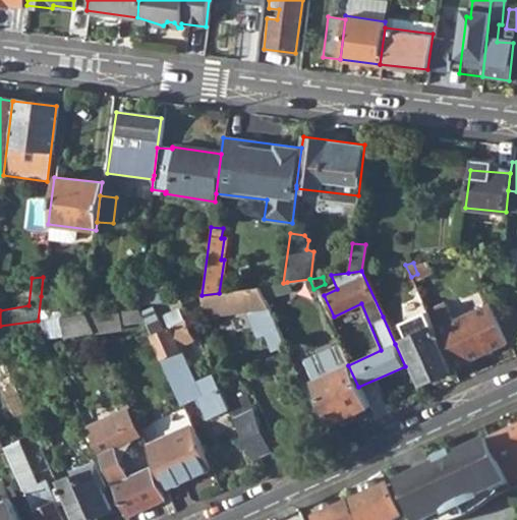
[(273,285),(275,294),(290,290),(287,282),(283,283),(273,285)]
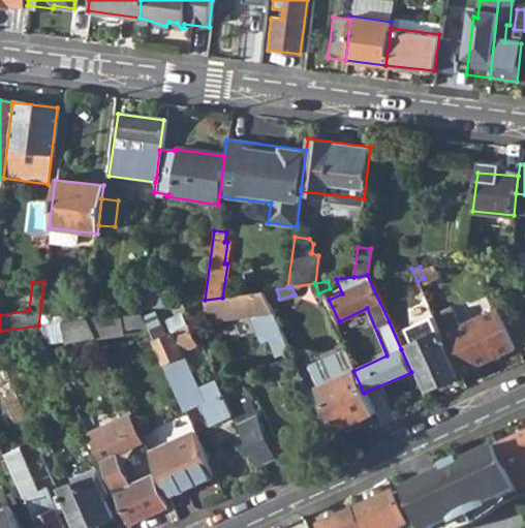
[(167,306),(159,289),(141,291),(139,310),(167,306)]
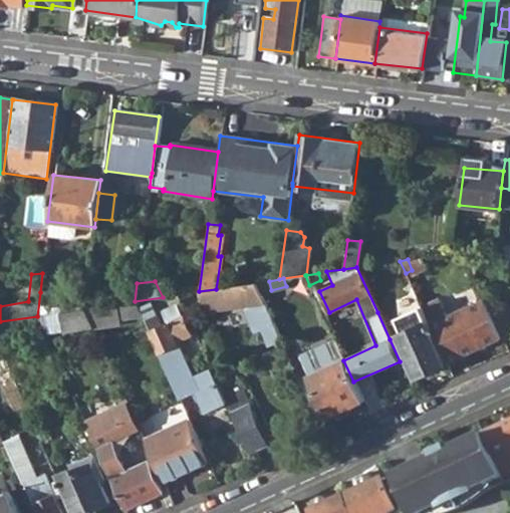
[(259,293),(271,290),(269,281),(255,283),(259,293)]
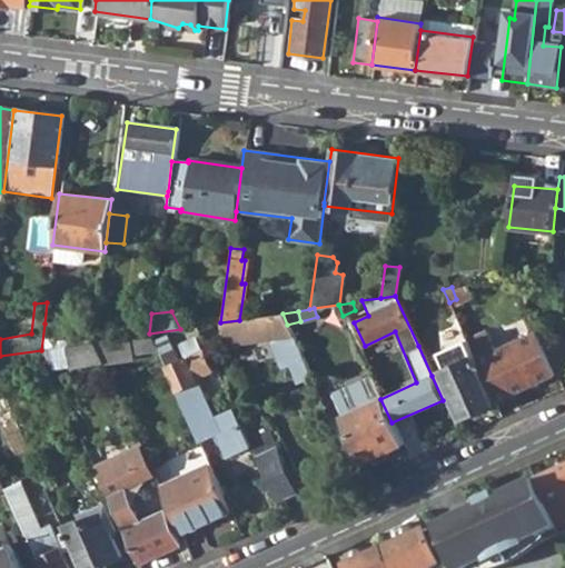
[(221,344),(274,337),(297,388),(311,380),(310,378),(287,325),(283,314),(239,320),(220,322),(218,324),(221,344)]
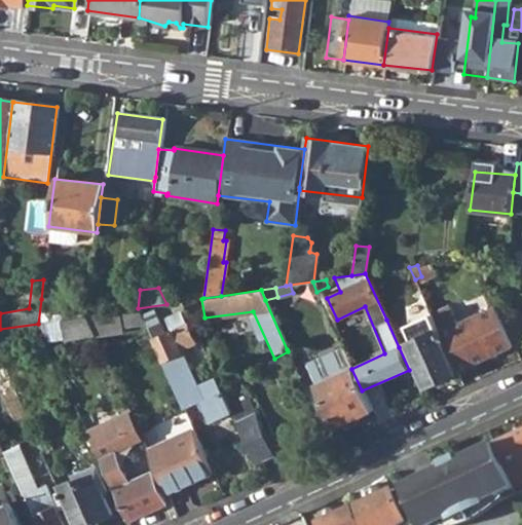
[(57,322),(58,301),(41,299),(38,324),(47,323),(57,322)]
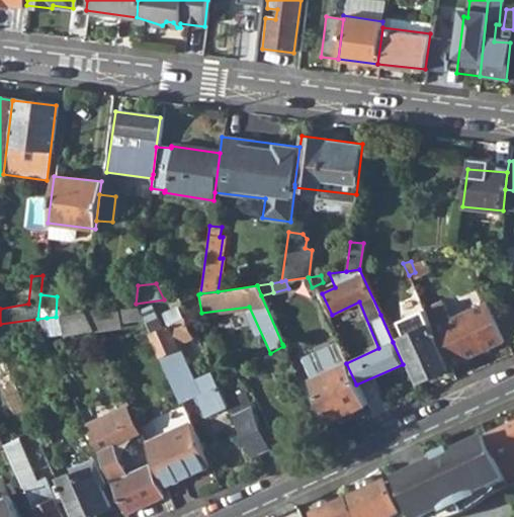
[(439,304),(446,320),(462,313),(456,300),(444,306),(442,302),(439,304)]
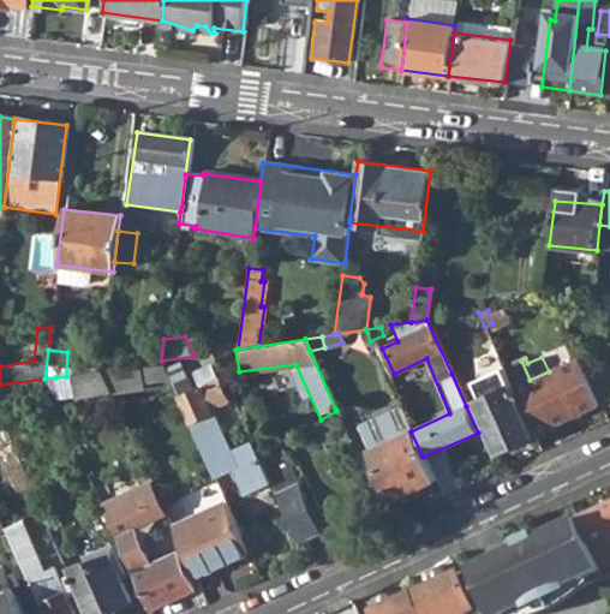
[(598,405),(582,370),(576,358),(549,371),(530,380),(521,361),(502,367),(533,434),(598,405)]
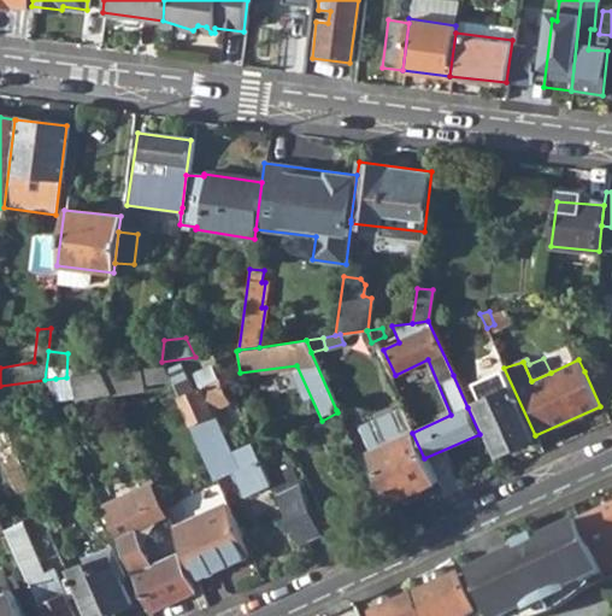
[(140,365),(142,386),(170,381),(162,362),(140,365)]
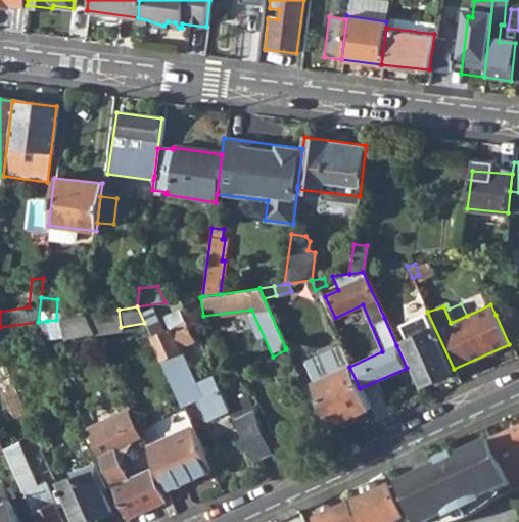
[(518,338),(518,324),(511,307),(496,314),(509,344),(518,338)]
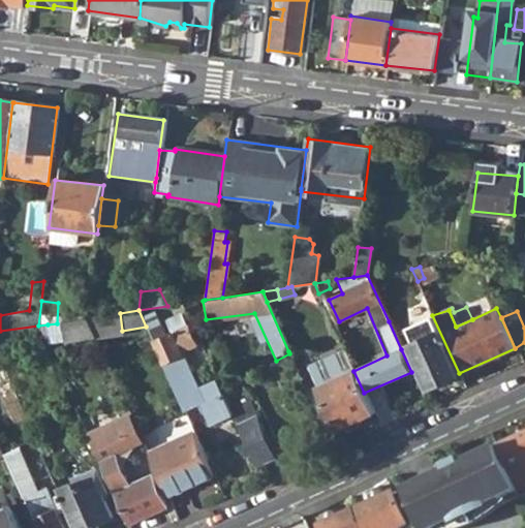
[(122,331),(120,313),(98,317),(100,333),(122,331)]
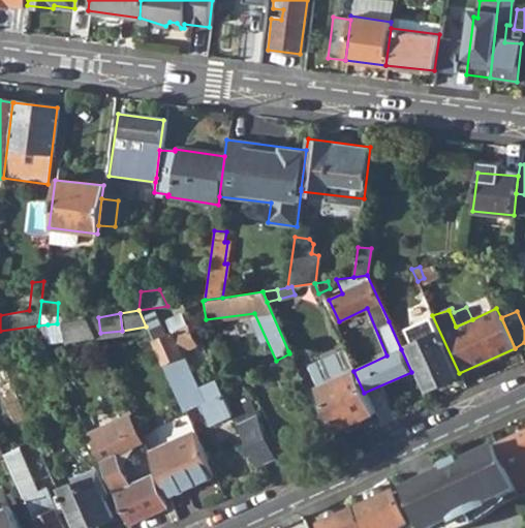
[(180,352),(195,346),(181,315),(163,322),(170,334),(152,342),(183,409),(199,403),(210,426),(233,414),(227,405),(216,379),(196,387),(180,352)]
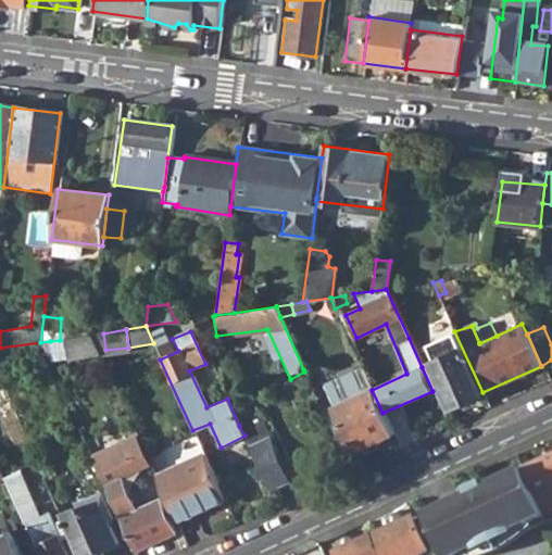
[(449,407),(483,392),(454,331),(427,344),(435,361),(429,363),(429,364),(440,388),(449,407)]
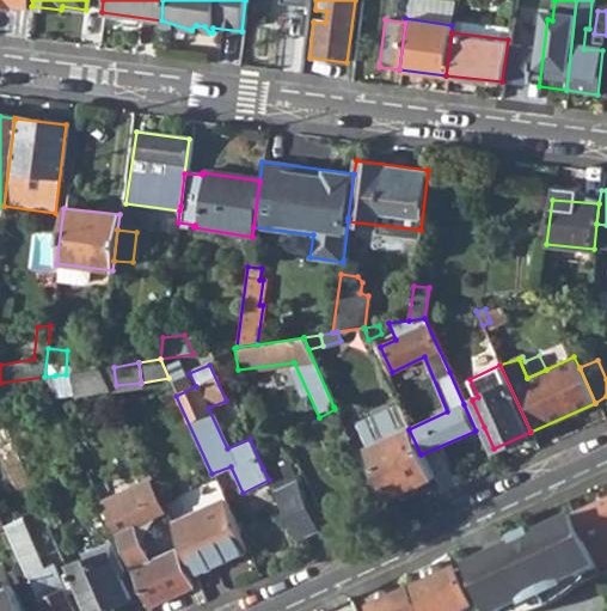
[(99,368),(108,386),(116,385),(114,367),(99,368)]
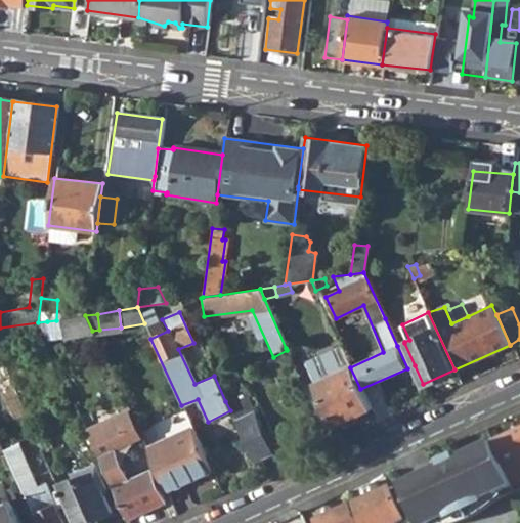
[(93,334),(92,331),(85,315),(56,320),(47,321),(50,331),(60,330),(62,339),(93,334)]
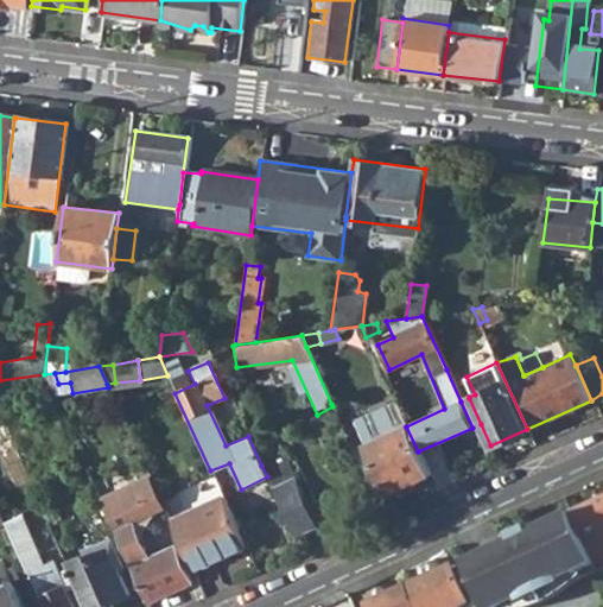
[(473,428),(481,424),(469,398),(461,402),(473,428)]
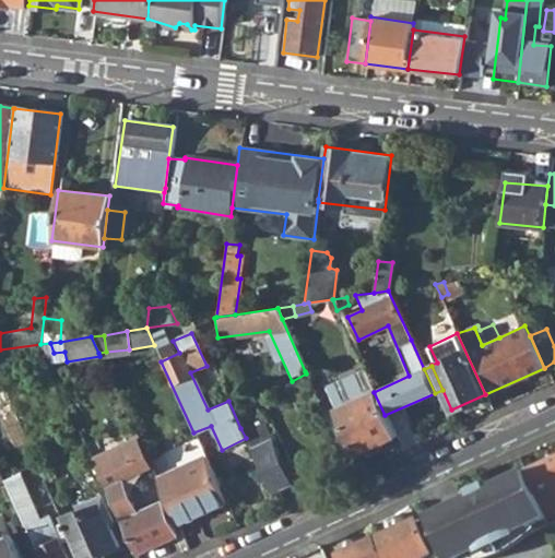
[(354,453),(394,436),(385,415),(374,392),(365,372),(325,390),(354,453)]
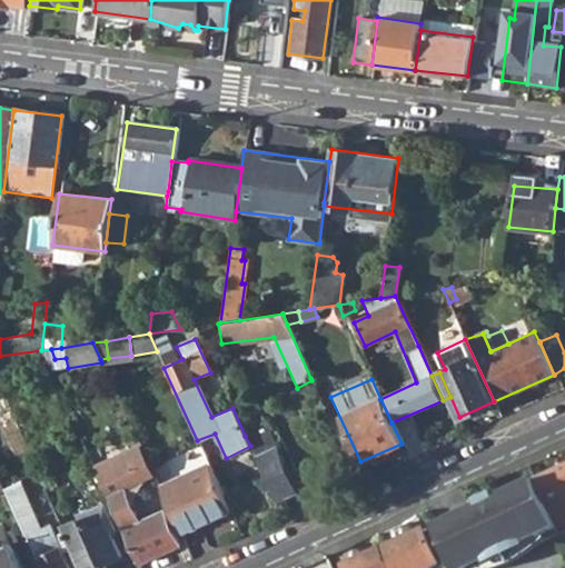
[(276,500),(296,491),(265,426),(245,436),(250,446),(276,500)]
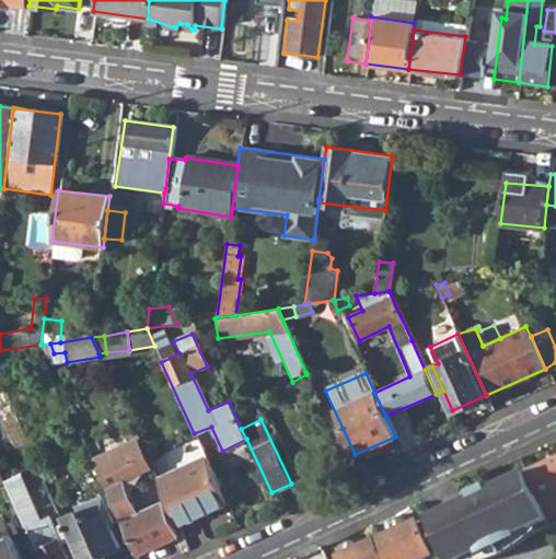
[(176,525),(224,502),(205,457),(155,480),(176,525)]
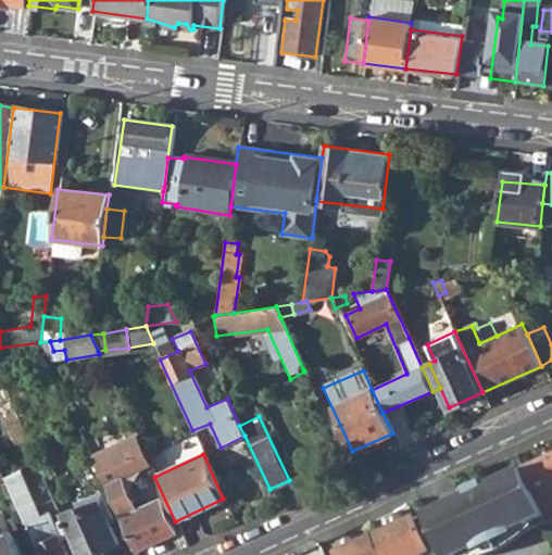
[(551,456),(521,471),(542,518),(551,513),(551,456)]
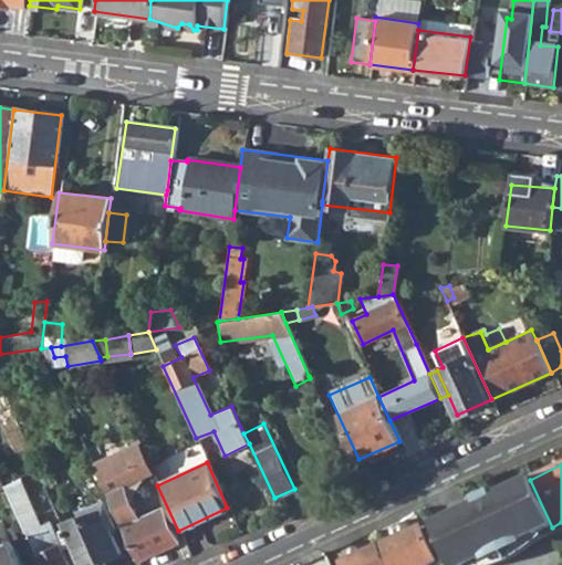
[(160,509),(136,520),(115,473),(100,480),(121,525),(133,552),(136,562),(177,544),(160,509)]
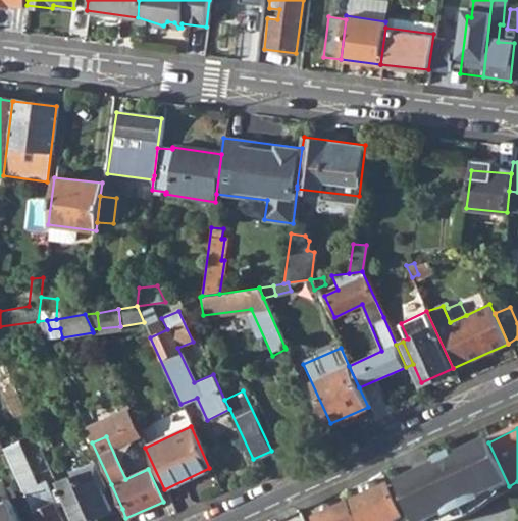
[(63,520),(45,481),(35,484),(16,443),(2,449),(21,490),(23,489),(38,520),(63,520)]
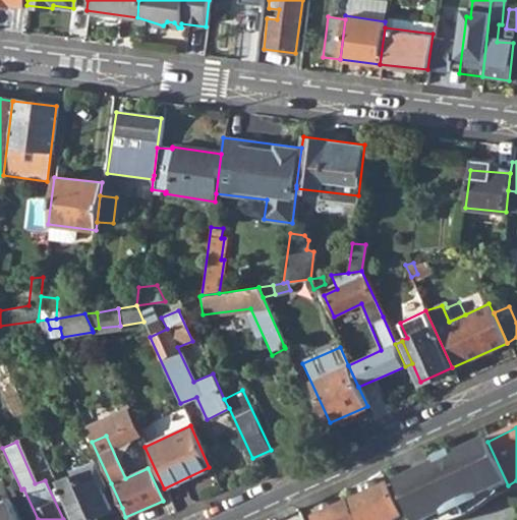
[(436,465),(395,483),(411,519),(447,519),(511,493),(508,485),(487,442),(452,458),(452,457),(436,464),(436,465)]
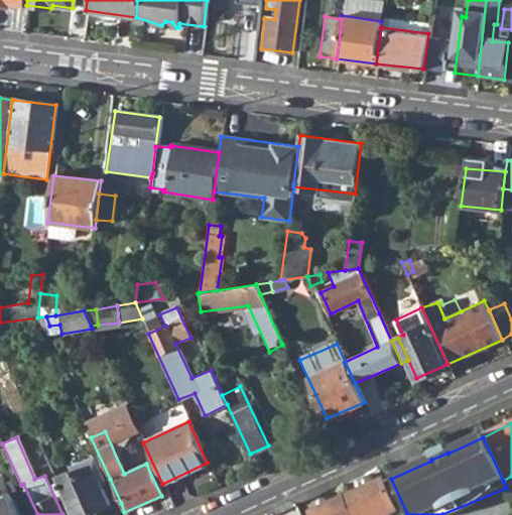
[(110,479),(105,482),(94,459),(53,476),(72,514),(83,514),(107,505),(108,509),(121,503),(110,479)]
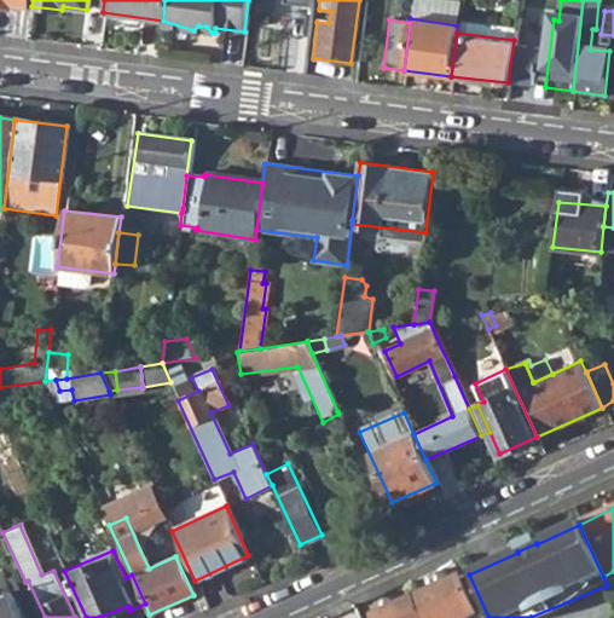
[(476,617),(459,579),(413,601),(421,617),(476,617)]
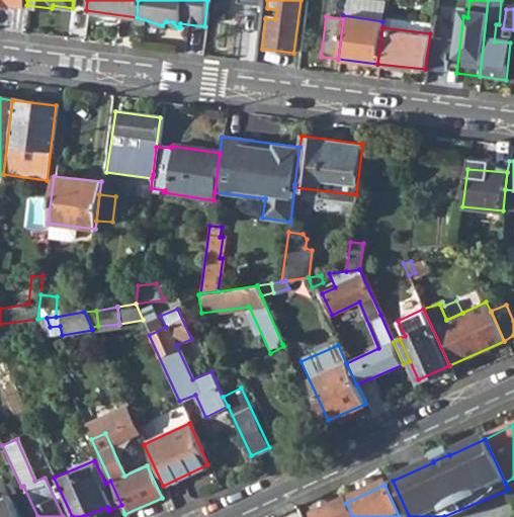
[(18,516),(9,497),(0,500),(0,516),(18,516)]
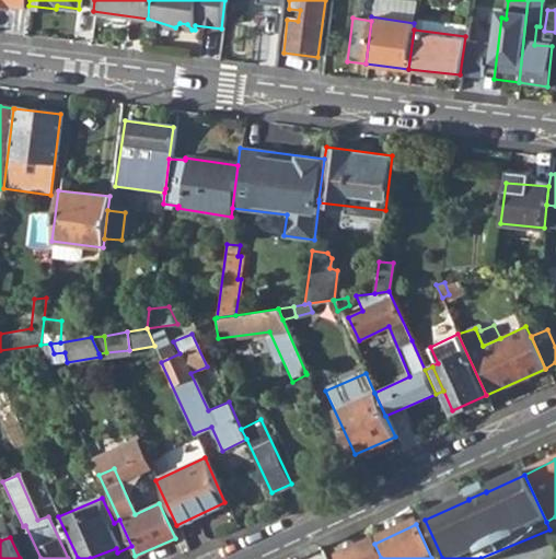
[(381,558),(374,544),(340,558),(381,558)]
